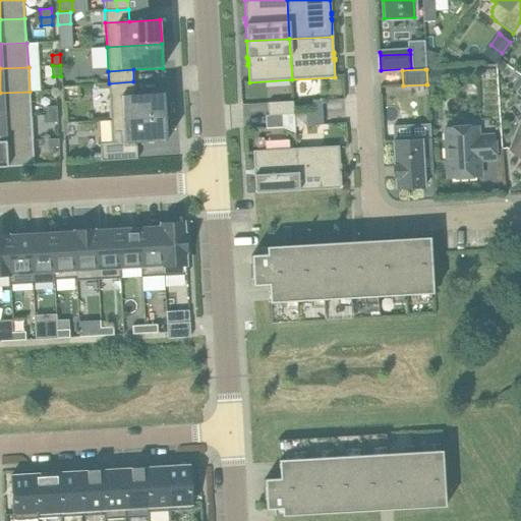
[(133,81),(109,83),(109,96),(134,95),(133,81)]
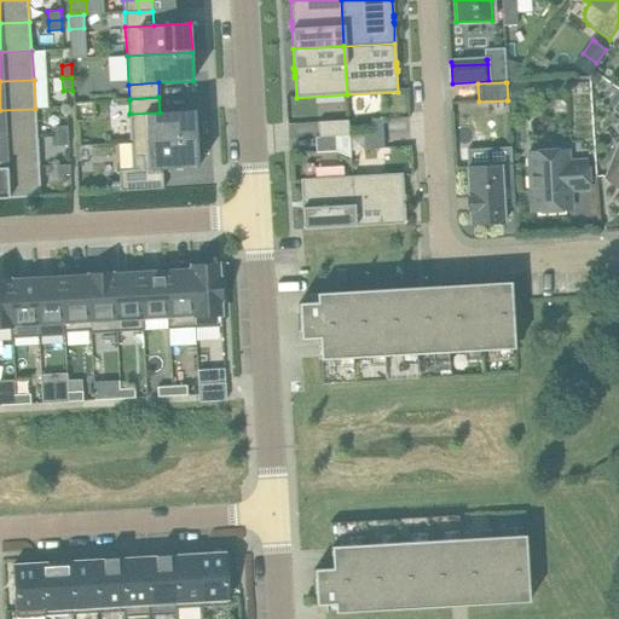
[(618,165),(608,180),(618,187),(618,99),(613,109),(618,116),(618,165)]
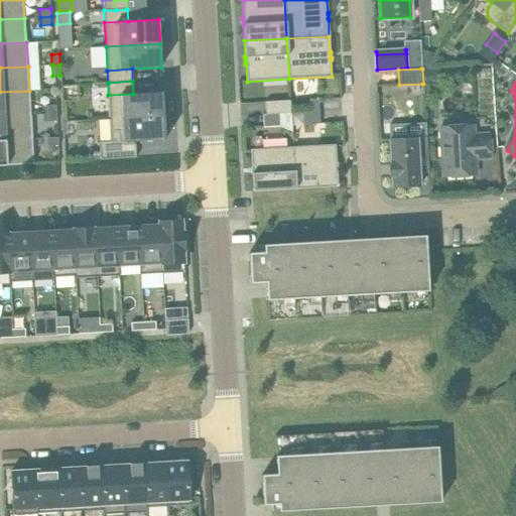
[(0,116),(31,115),(29,91),(0,92),(0,116)]
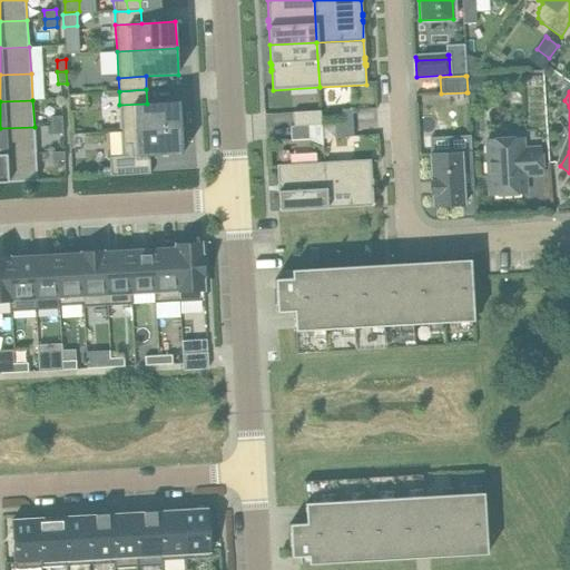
[(182,128),(179,101),(147,104),(119,105),(121,131),(182,128)]
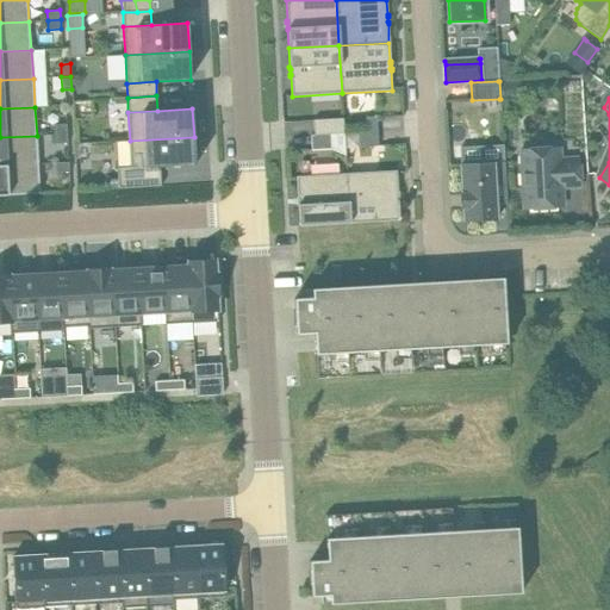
[(367,118),(368,132),(378,131),(377,117),(367,118)]
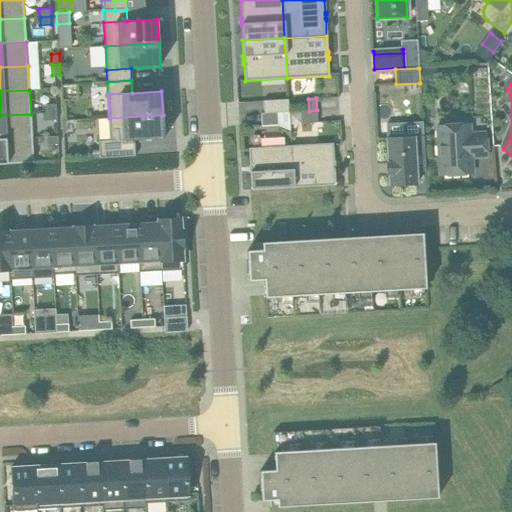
[(264,113),(277,113),(289,112),(288,99),(263,101),(264,113)]
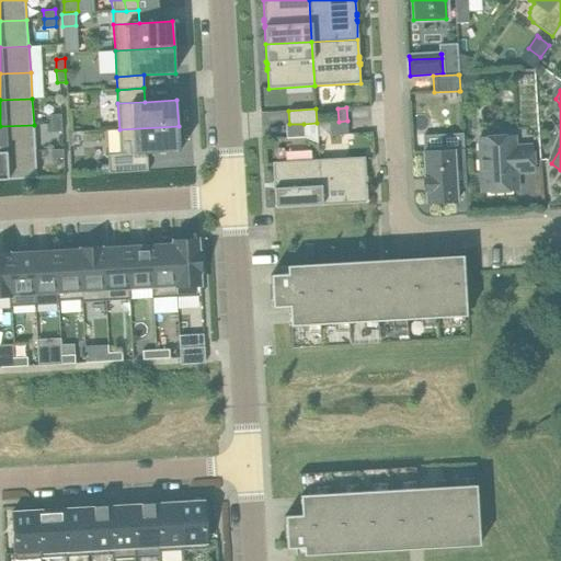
[(49,115),(49,124),(61,123),(61,114),(49,115)]
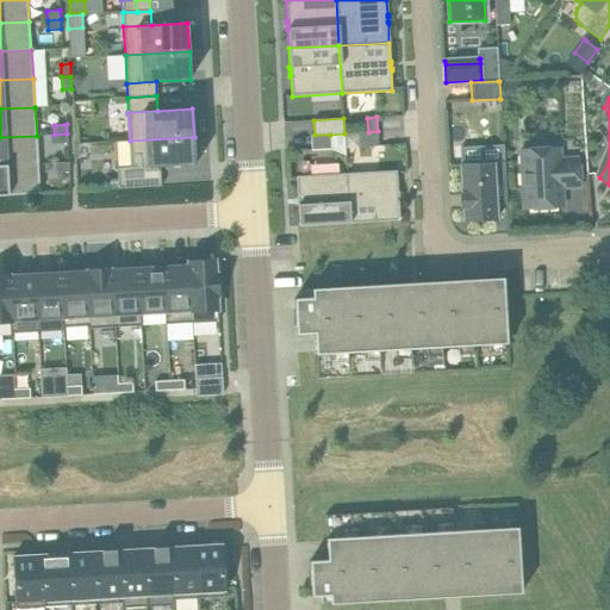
[(378,131),(368,132),(359,132),(359,147),(378,145),(378,131)]
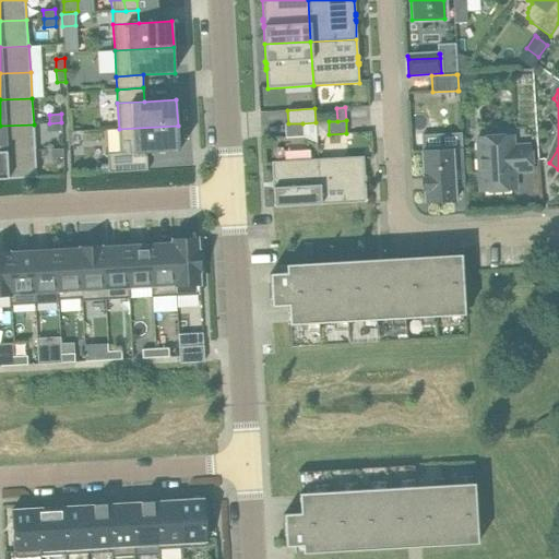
[(49,123),(50,132),(62,131),(61,122),(49,123)]
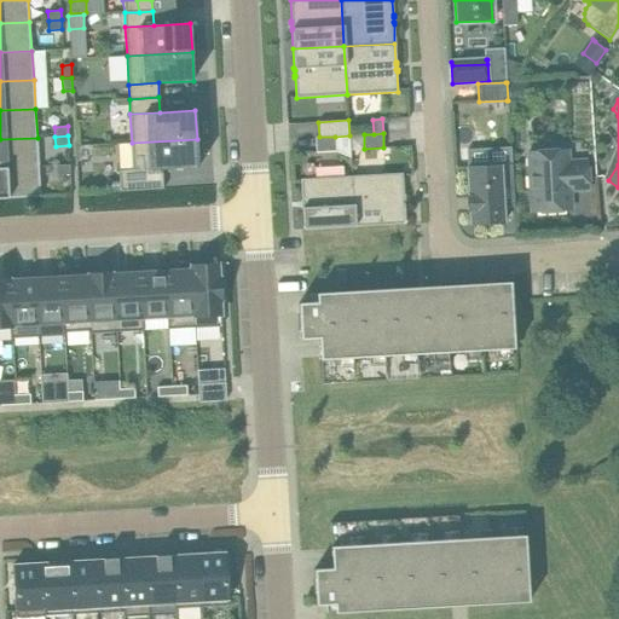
[(336,151),(335,137),(319,137),(316,138),(316,152),(336,151)]
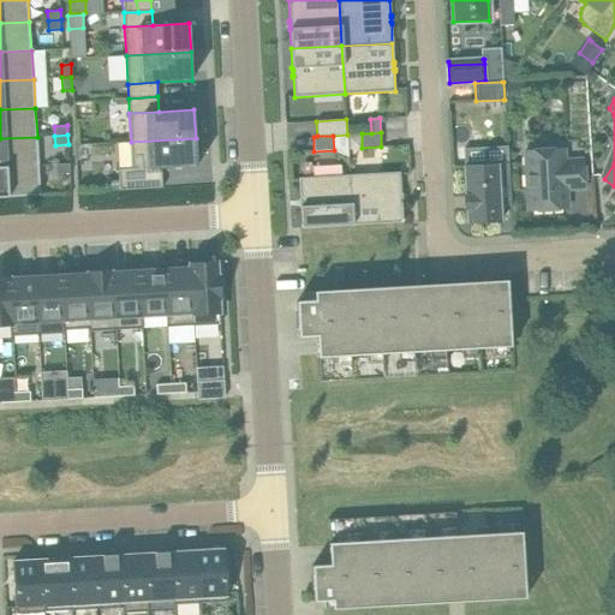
[(0,138),(0,167),(39,166),(37,137),(0,138)]
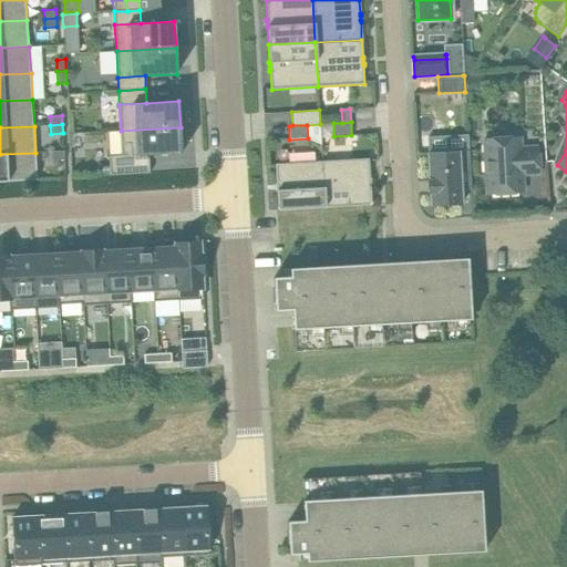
[(122,155),(122,156),(148,155),(182,153),(181,127),(121,131),(122,155)]
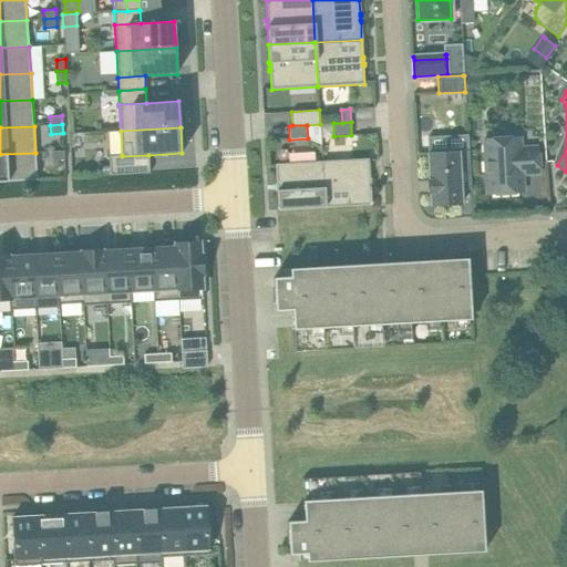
[(538,173),(536,147),(521,148),(519,137),(484,140),(487,194),(523,192),(522,174),(538,173)]
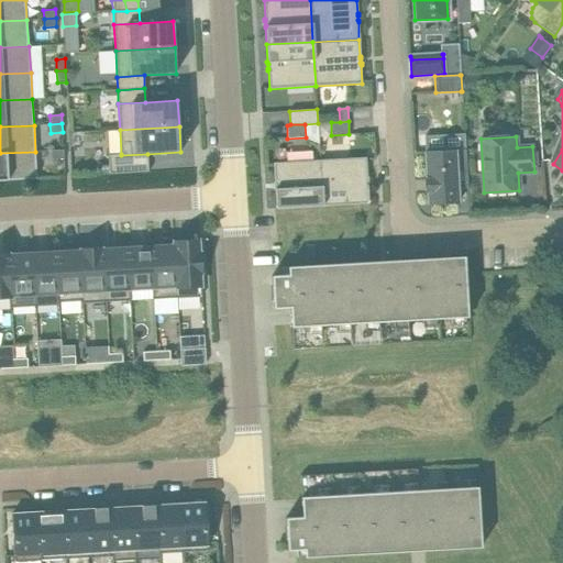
[(64,150),(52,151),(52,159),(64,158),(64,150)]
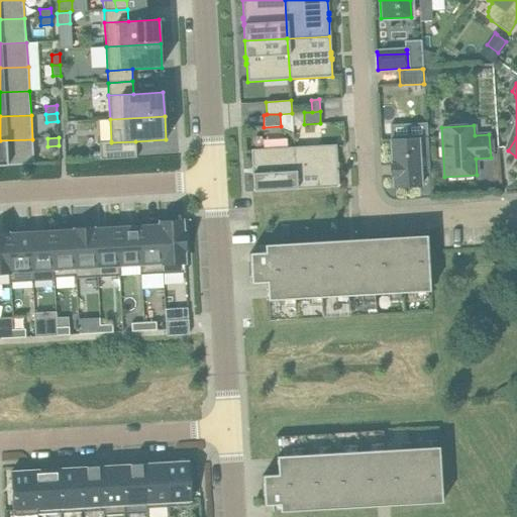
[(392,165),(390,165),(391,176),(392,176),(393,188),(409,187),(421,186),(420,174),(429,173),(429,159),(427,137),(391,139),(390,139),(392,165)]
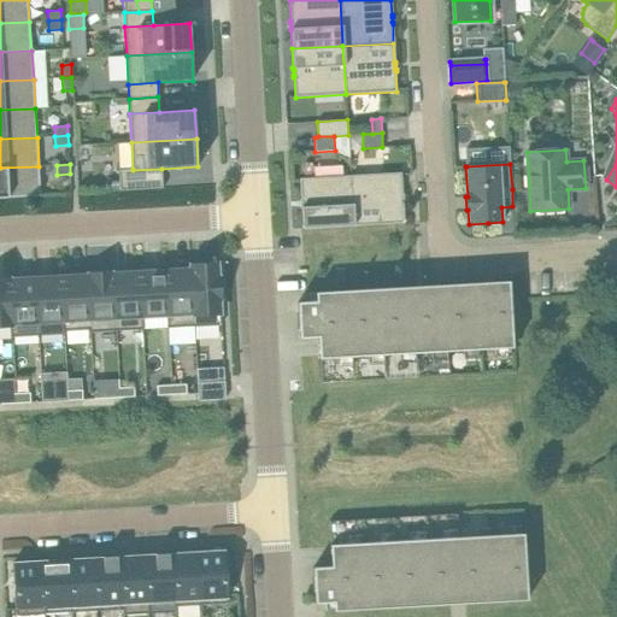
[(0,198),(40,197),(39,166),(0,168),(0,198)]
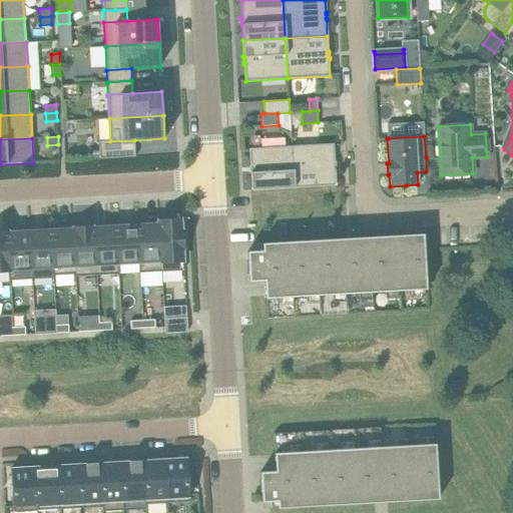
[(135,156),(134,140),(110,141),(110,140),(98,141),(99,150),(99,158),(135,156)]
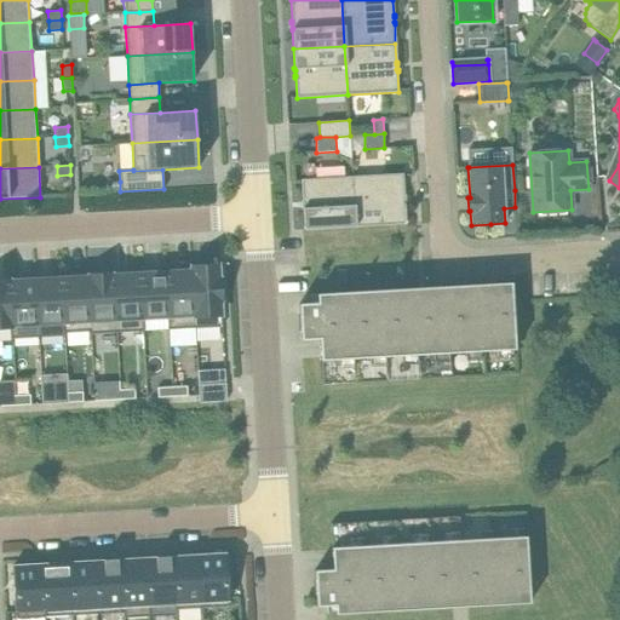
[(403,173),(352,177),(355,227),(406,224),(405,204),(406,204),(406,201),(405,201),(405,196),(406,196),(406,195),(405,195),(403,173)]
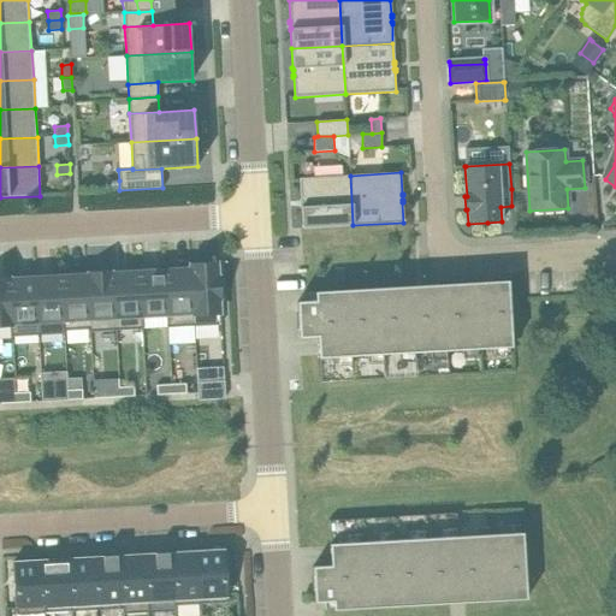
[(302,229),(353,225),(350,176),(300,178),(301,199),(300,200),(300,201),(301,201),(301,206),(300,206),(300,208),(301,208),(302,229)]
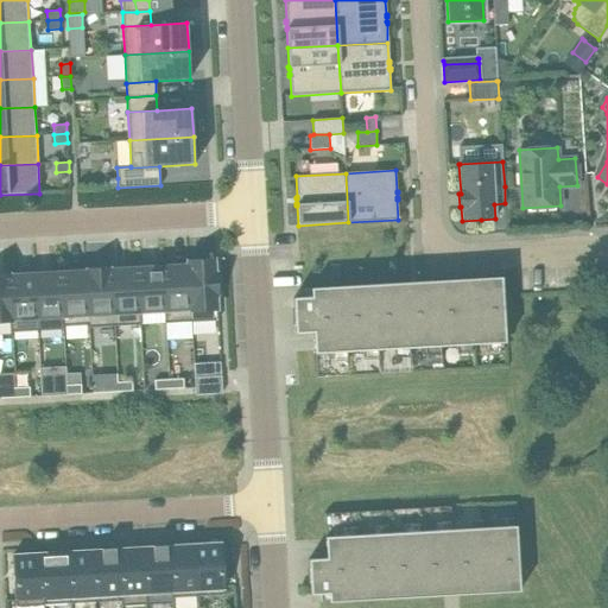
[(118,178),(108,179),(108,189),(118,188),(118,178)]
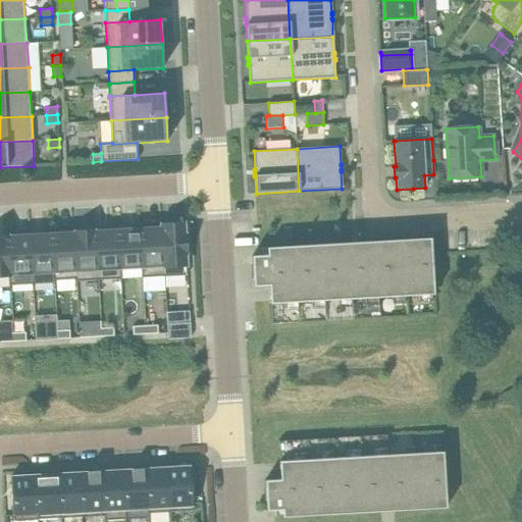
[(185,223),(161,224),(164,276),(188,275),(185,223)]
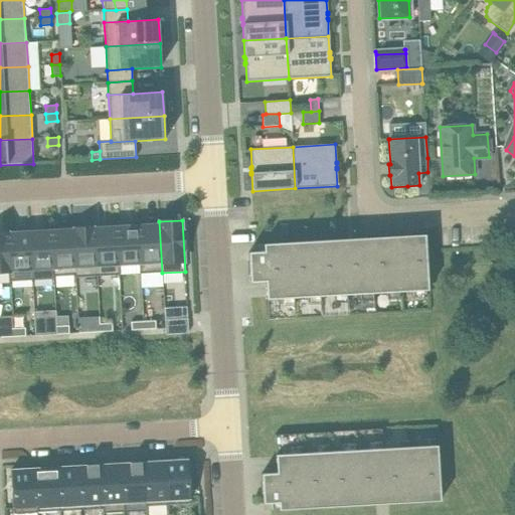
[(158,224),(138,225),(140,274),(162,273),(159,221),(158,221),(158,224)]
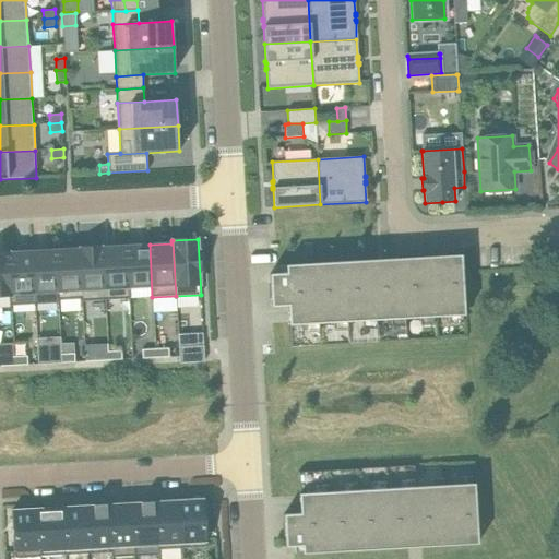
[(126,246),(129,298),(130,298),(129,288),(151,287),(151,297),(152,297),(150,245),(126,246)]
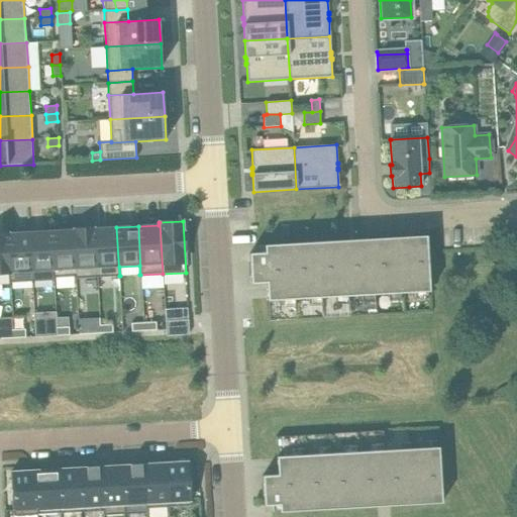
[(95,228),(97,277),(119,276),(116,227),(95,228)]
